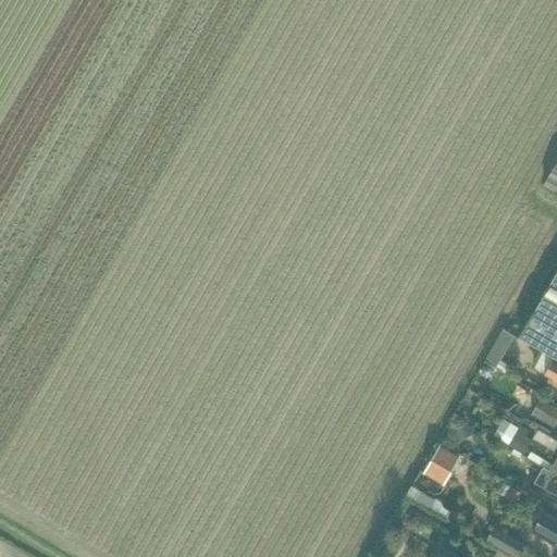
[(556,161),(543,185),(556,193),(556,161)]
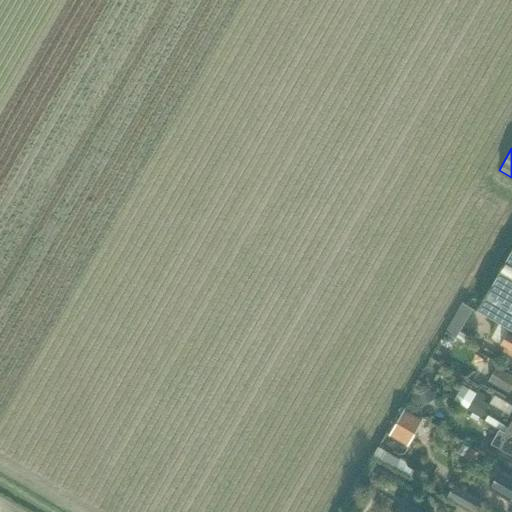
[(511,332),(511,248),(478,309),(500,322),(510,327),(508,330),(511,332)]
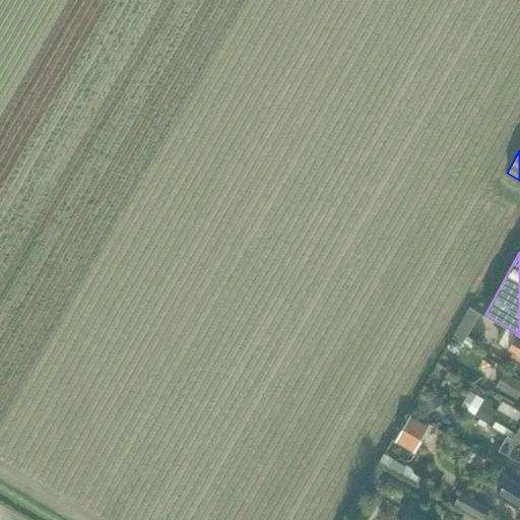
[(508,327),(499,344),(508,349),(516,335),(518,332),(508,327)]
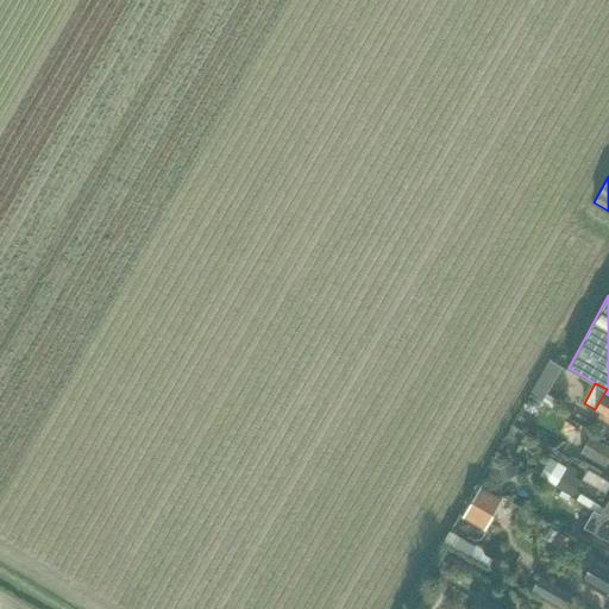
[(608,416),(608,395),(604,393),(595,409),(608,416)]
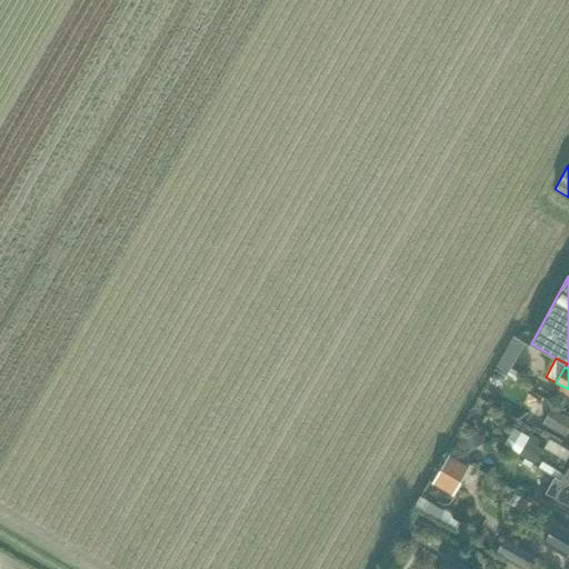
[(492,372),(490,377),(491,382),(497,385),(501,383),(505,379),(502,373),(498,371),(492,372)]
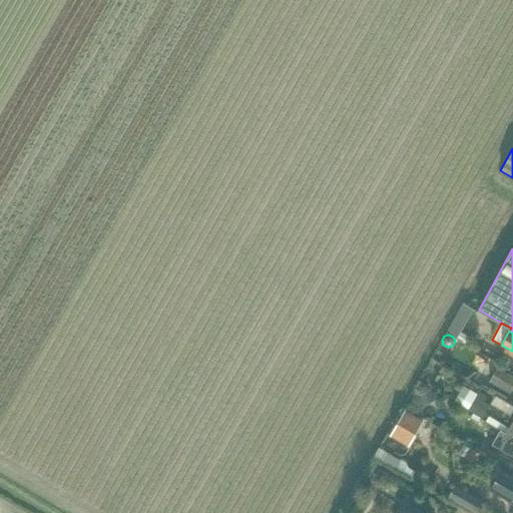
[(511,392),(512,388),(512,374),(499,366),(491,381),(511,392)]
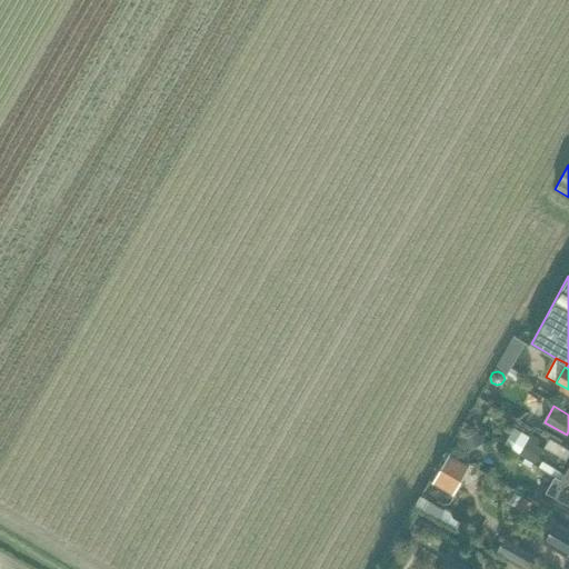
[(470,447),(482,440),(477,430),(465,437),(470,447)]
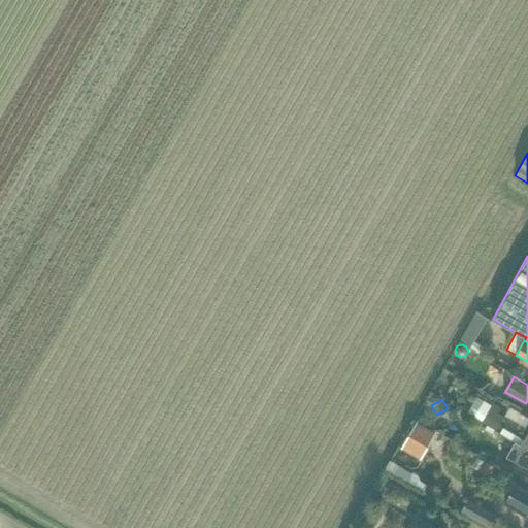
[(494,402),(492,404),(485,400),(474,416),(483,420),(482,421),(497,431),(505,416),(499,411),(502,407),(494,402)]
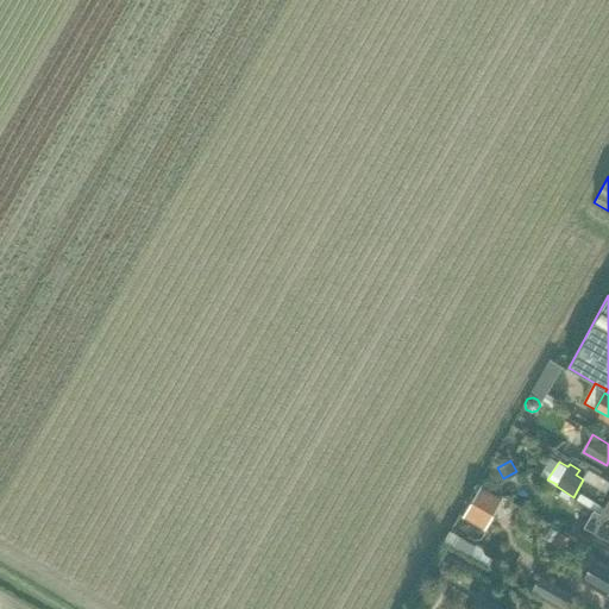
[(481,487),(464,515),(485,527),(502,498),(481,487)]
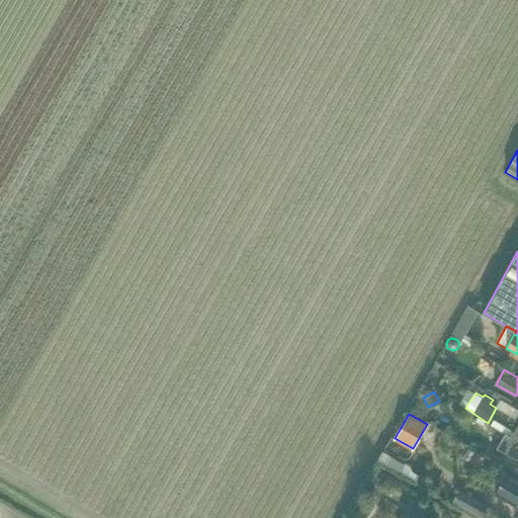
[(517,439),(511,436),(506,433),(498,447),(517,458),(517,439)]
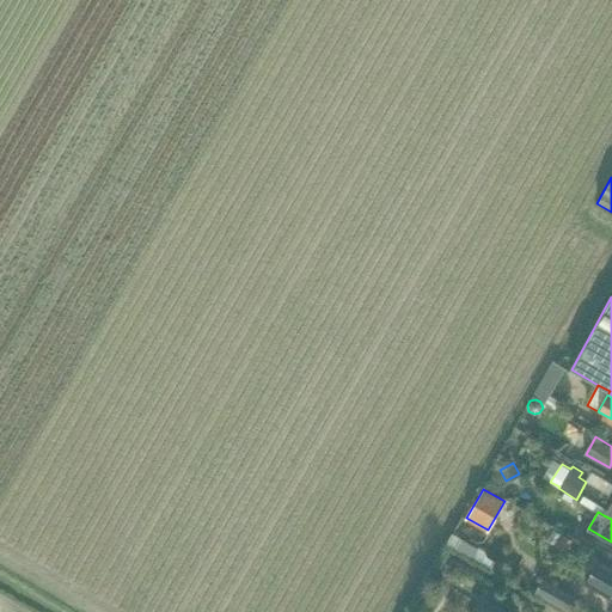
[(463,533),(456,546),(472,556),(479,544),(463,533)]
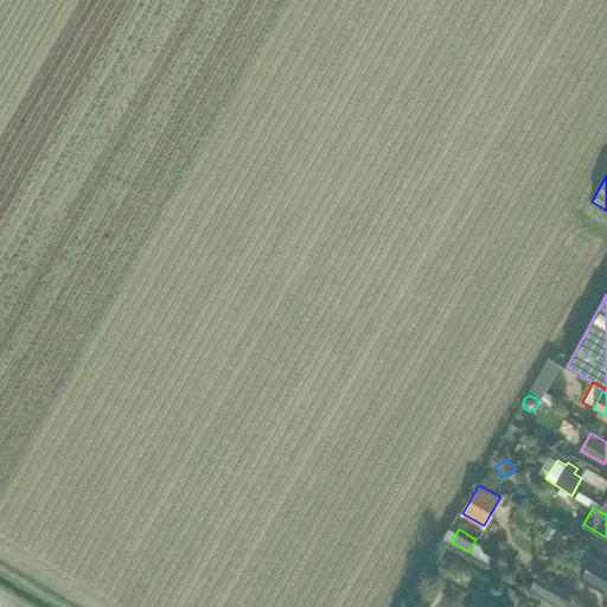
[(581,580),(606,595),(606,604),(606,606),(606,558),(596,553),(581,580)]
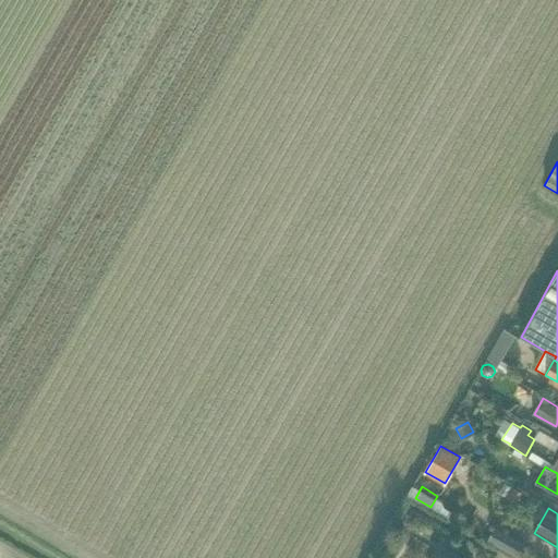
[(488,541),(517,556),(524,543),(495,528),(488,541)]
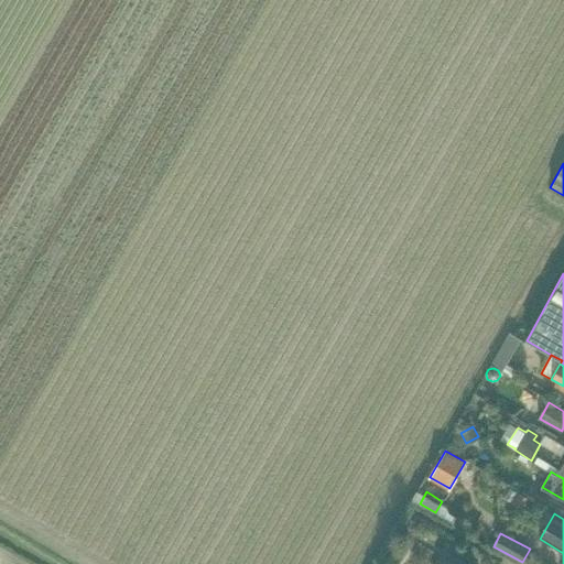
[(465,563),(449,554),(442,563),(465,563)]
